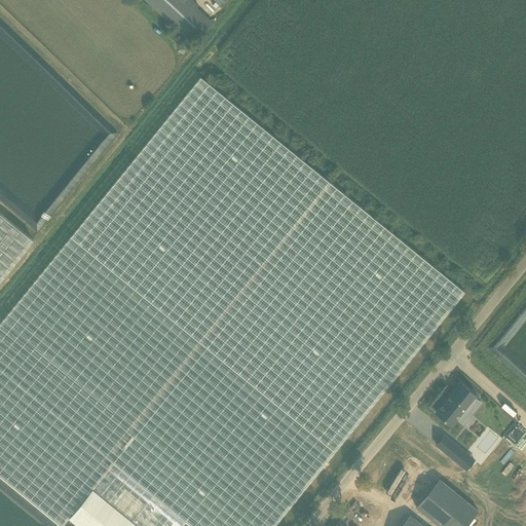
[(205,32),(214,24),(187,0),(145,0),(189,40),(200,27),(205,32)]
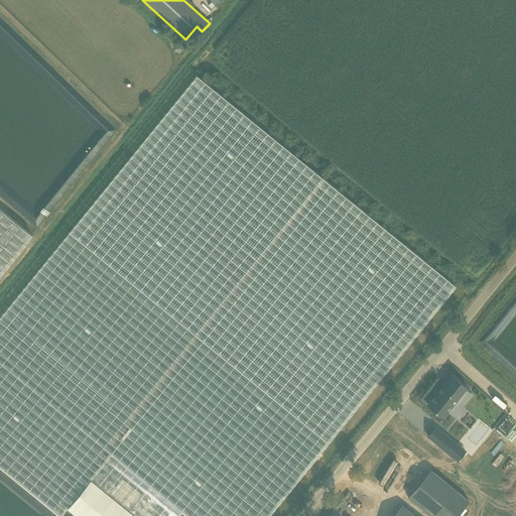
[(0,468),(58,515),(59,515),(67,508),(77,515),(176,515),(181,511),(186,515),(267,515),(328,442),(456,286),(197,76),(0,316),(0,468)]
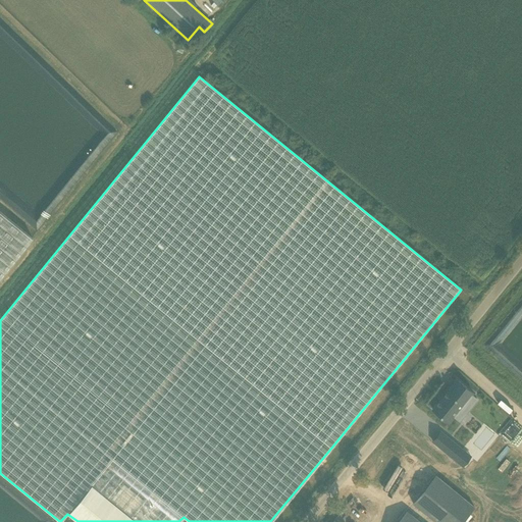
[(0,273),(38,227),(0,199),(0,273)]
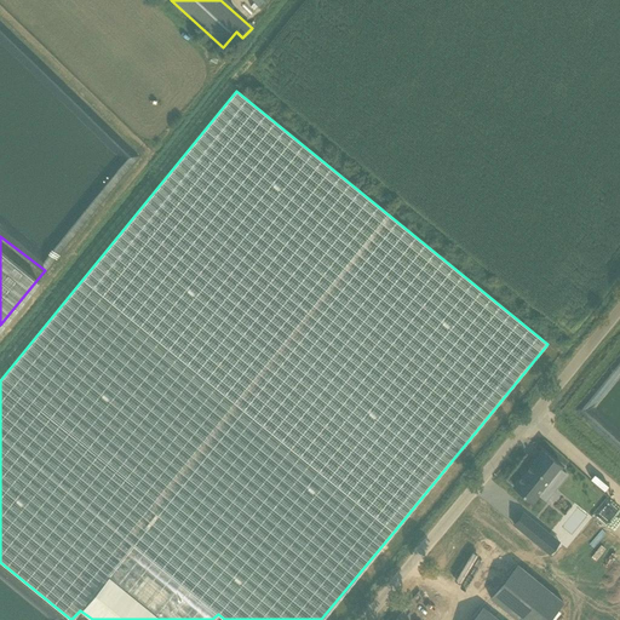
[(555,491),(547,484),(563,465),(545,449),(516,486),(534,500),(540,493),(547,499),(555,491)]
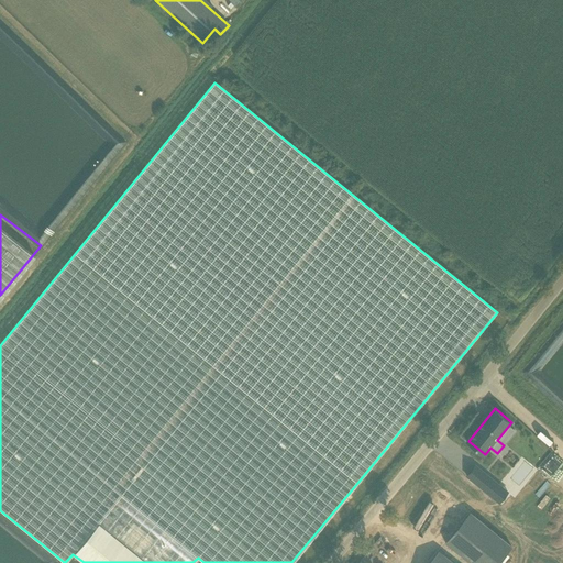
[(562,472),(562,471),(562,462),(552,451),(548,456),(562,472)]
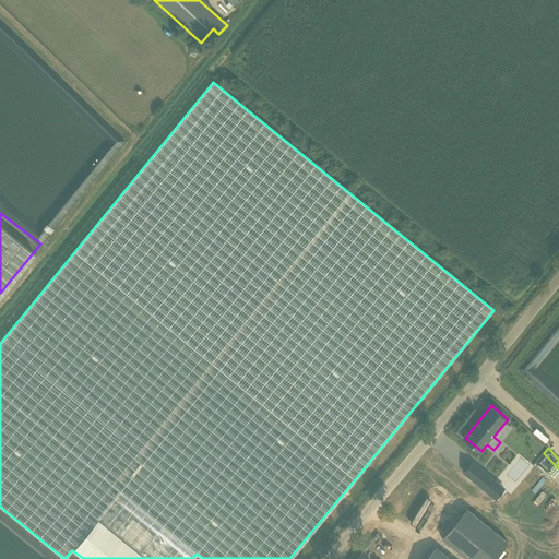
[(474,483),(486,492),(496,480),(484,471),(474,483)]
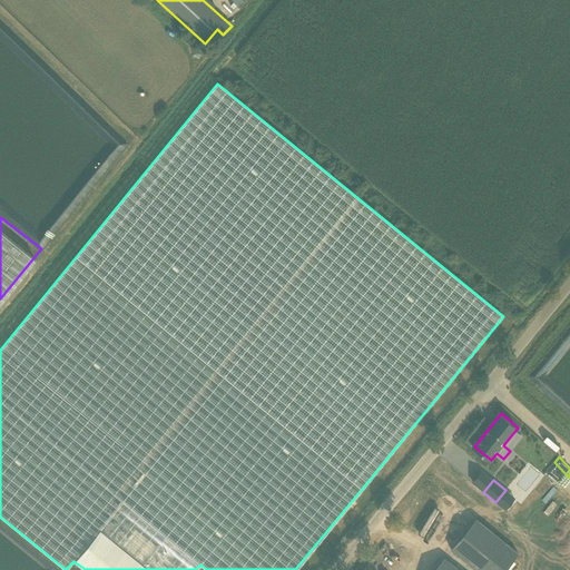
[(449,550),(473,569),(504,569),(517,554),(474,520),(449,550)]
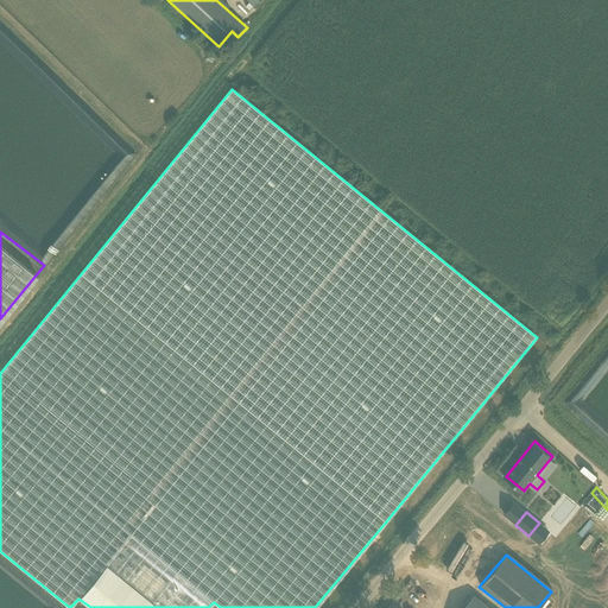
[(460,607),(486,607),(470,595),(460,607)]
